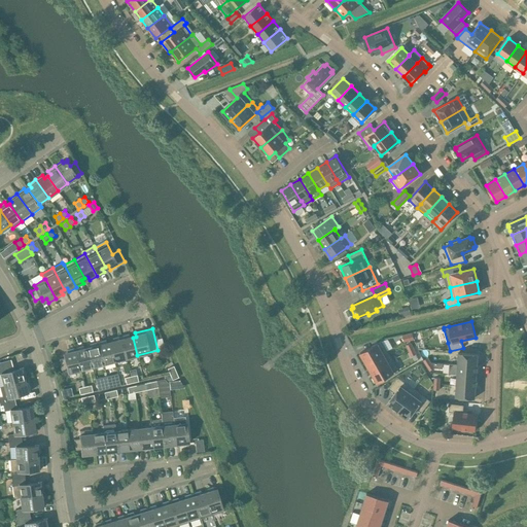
[(402,336),(403,342),(414,339),(413,334),(402,336)]
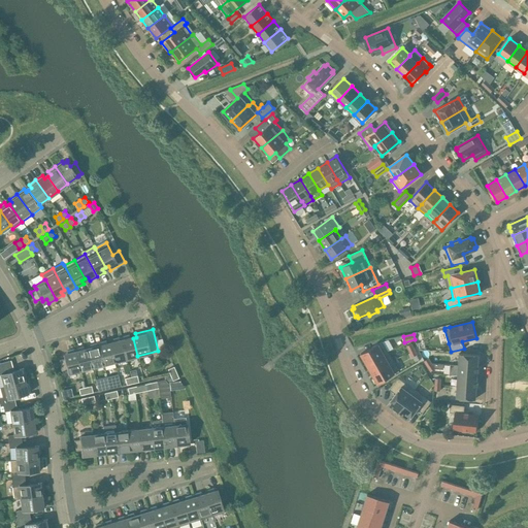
[(121,337),(126,359),(137,356),(133,338),(130,339),(129,335),(121,337)]
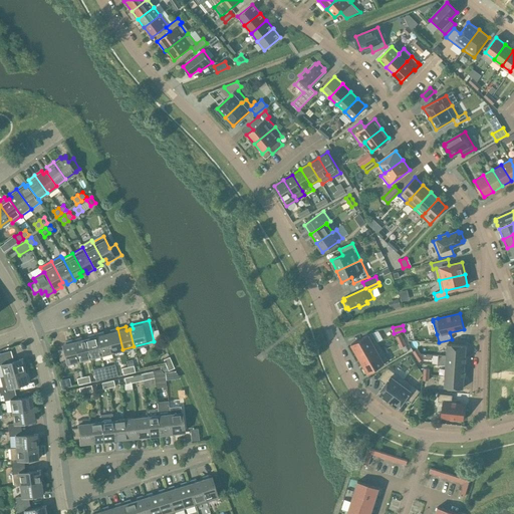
[(111,351),(122,349),(117,328),(109,330),(110,334),(107,335),(111,351)]
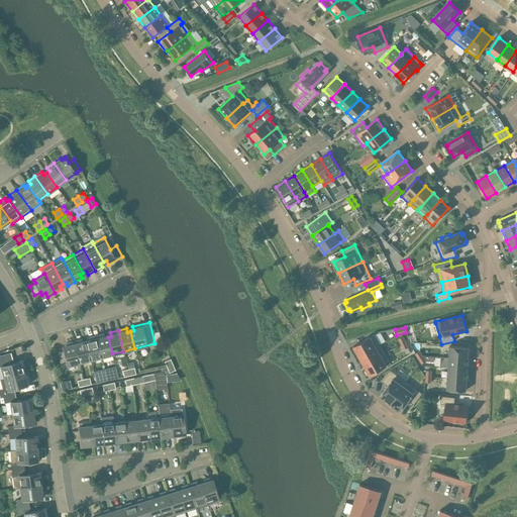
[(101,356),(112,353),(108,337),(105,337),(104,333),(96,336),(101,356)]
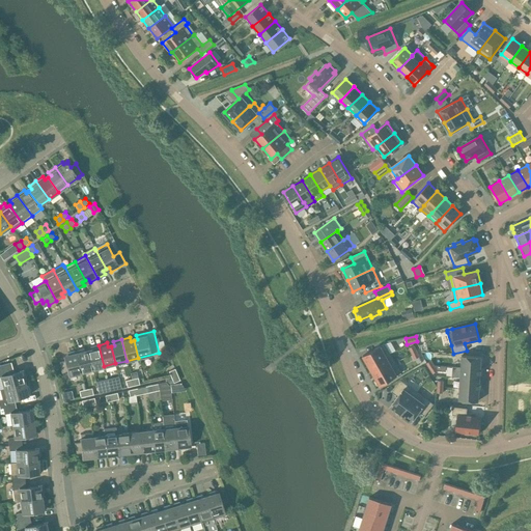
[(390,354),(385,343),(363,356),(369,366),(390,354)]
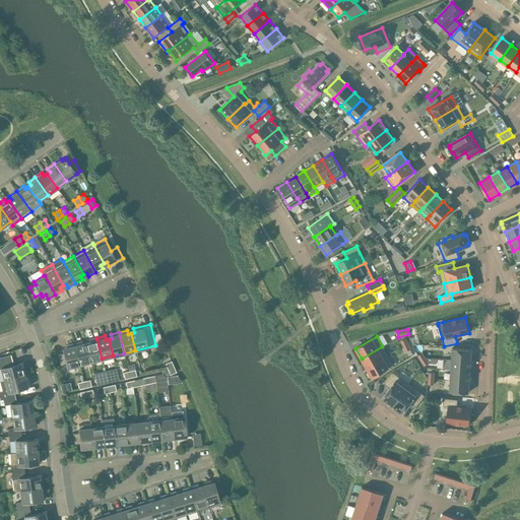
[(90,362),(102,359),(96,338),(88,340),(89,343),(86,344),(90,362)]
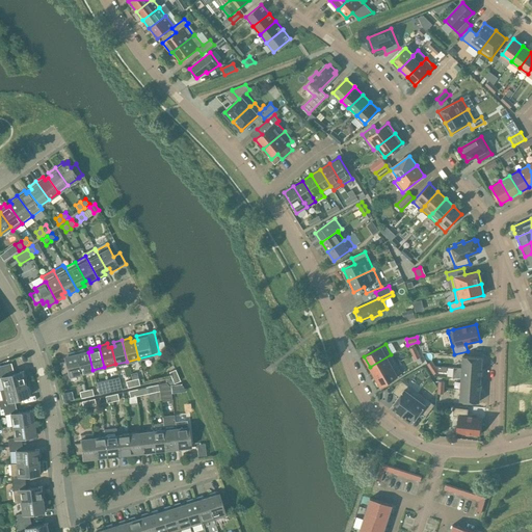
[(81,373),(92,370),(88,352),(85,353),(84,349),(76,351),(81,373)]
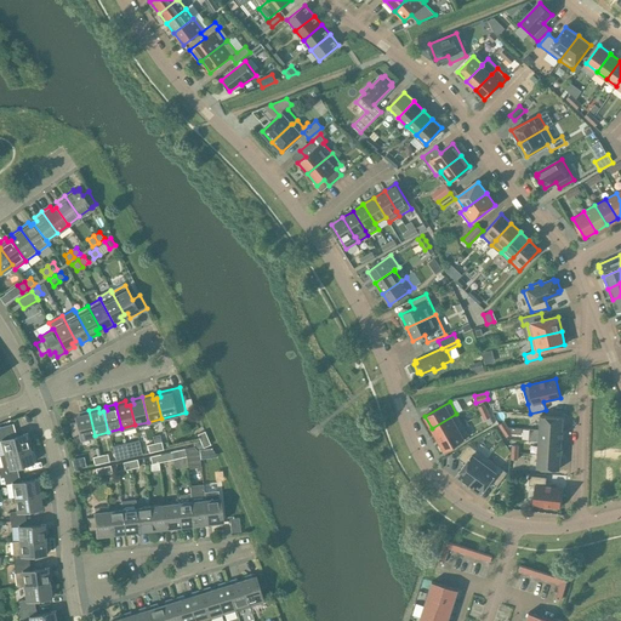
[(95,436),(89,410),(79,412),(80,417),(75,419),(77,422),(69,423),(73,437),(80,434),(81,439),(95,436)]
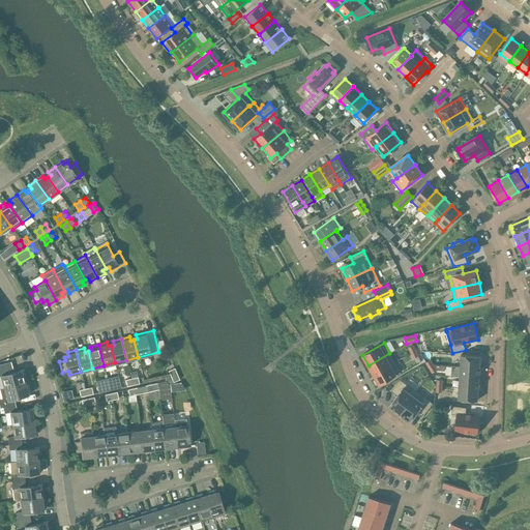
[(369,365),(374,374),(394,362),(389,353),(369,365)]
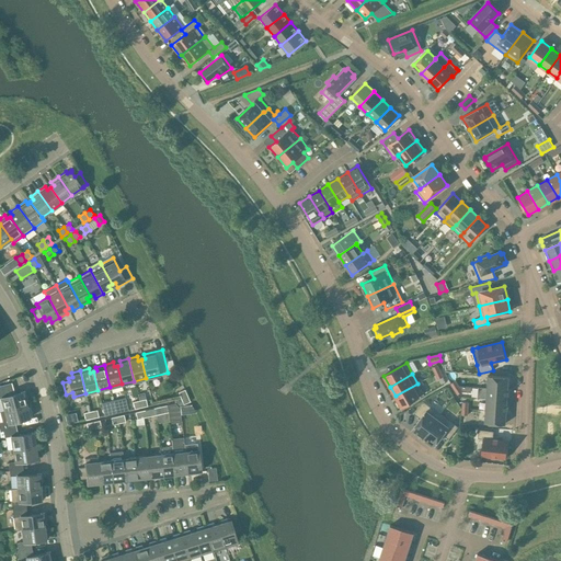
[(489,375),(488,388),(507,389),(508,377),(489,375)]
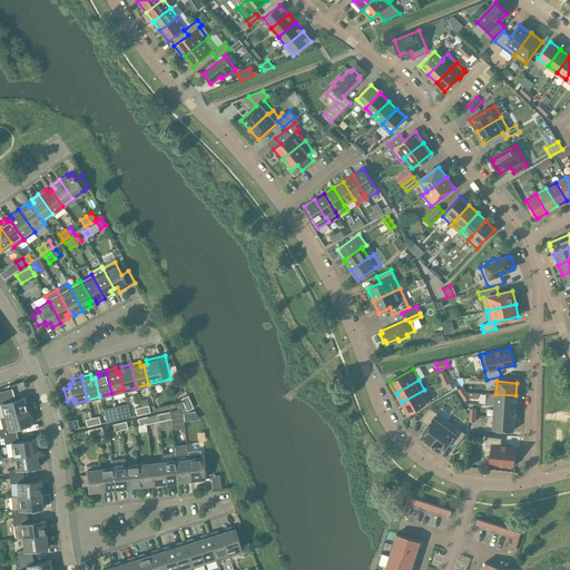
[(11,390),(5,391),(0,392),(0,404),(1,404),(5,416),(27,411),(26,408),(28,406),(26,397),(13,401),(11,390)]
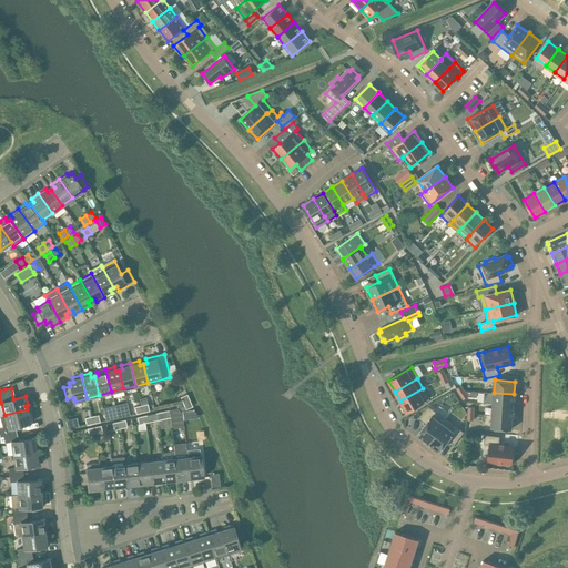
[(401,401),(406,412),(429,399),(423,388),(401,401)]
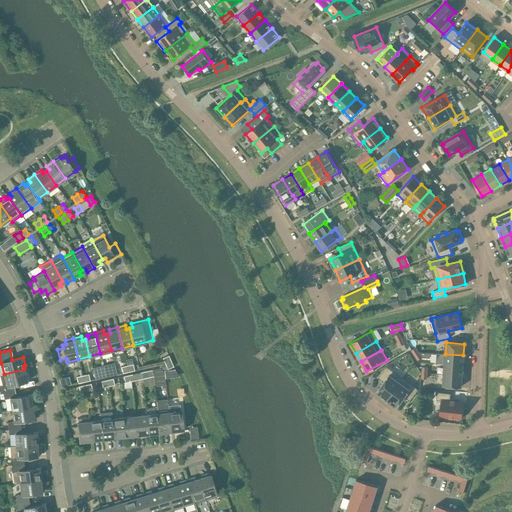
[(436,353),(436,363),(444,364),(463,365),(463,355),(445,354),(436,353)]
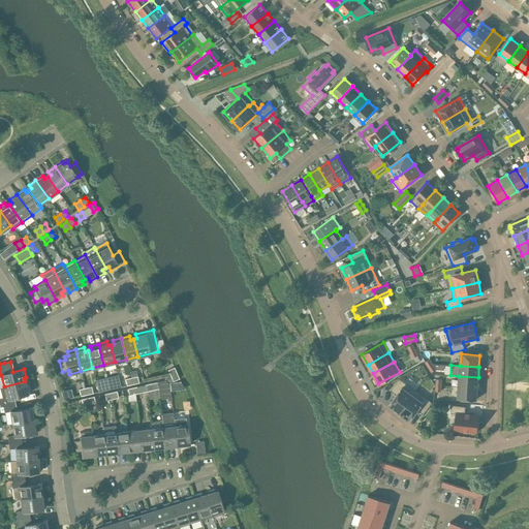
[(170,376),(177,373),(175,368),(168,370),(170,376)]
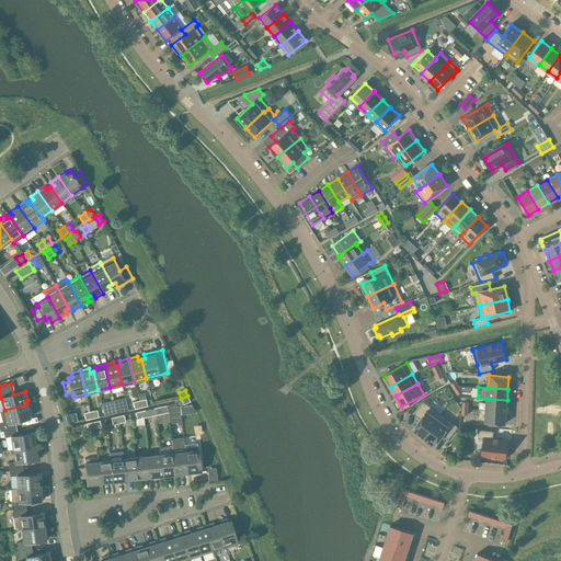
[(190,402),(187,396),(181,399),(183,404),(190,402)]
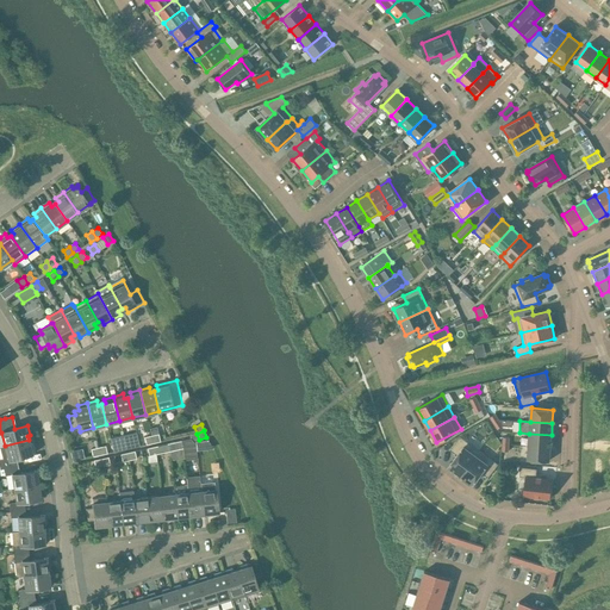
[(529,434),(528,446),(551,447),(552,435),(529,434)]
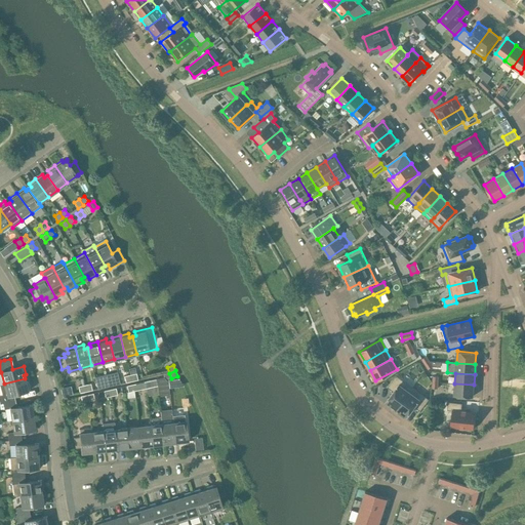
[(412,388),(396,375),(388,388),(394,392),(387,401),(397,409),(412,388)]
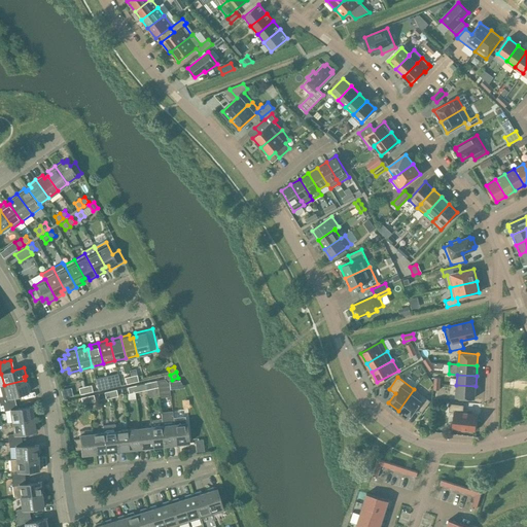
[(156,381),(157,387),(170,385),(169,383),(165,379),(156,381)]
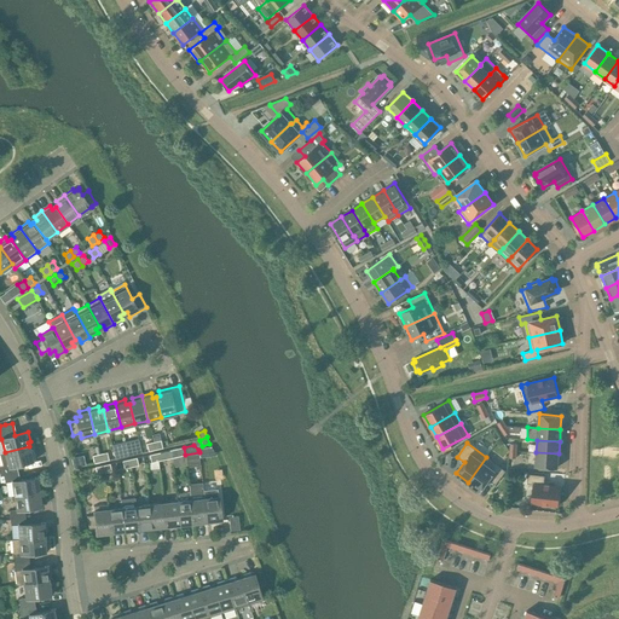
[(30,450),(29,446),(5,452),(0,453),(0,457),(3,466),(0,466),(0,475),(4,475),(18,473),(16,464),(35,460),(33,450),(30,450)]
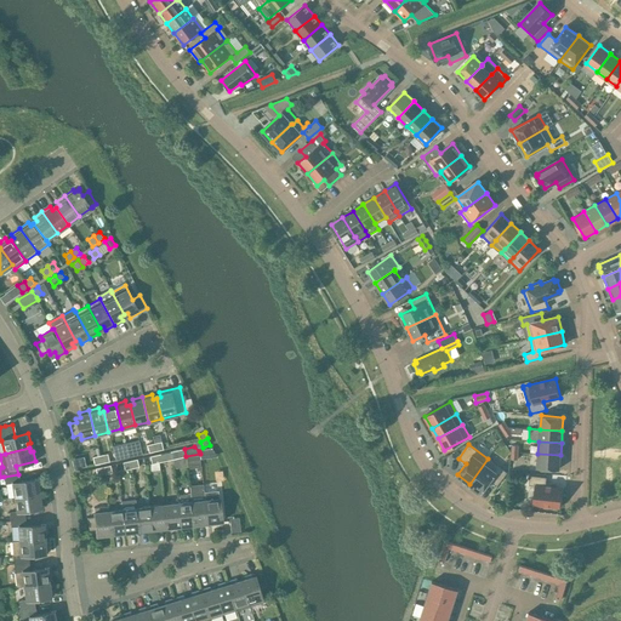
[(174,460),(186,456),(184,449),(171,453),(174,460)]
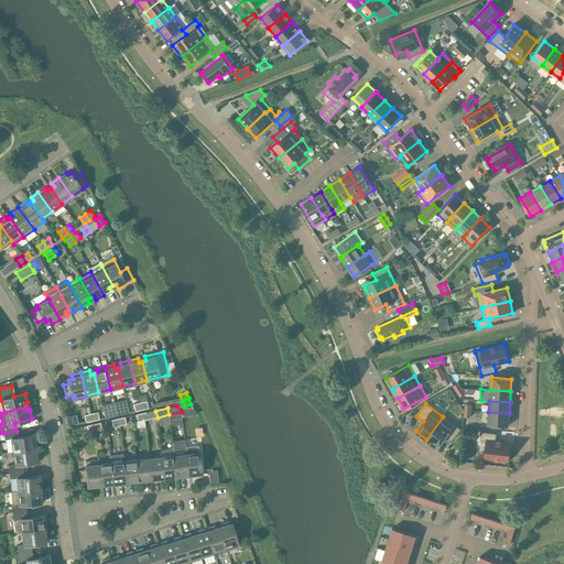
[(488,412),(488,424),(508,426),(509,413),(488,412)]
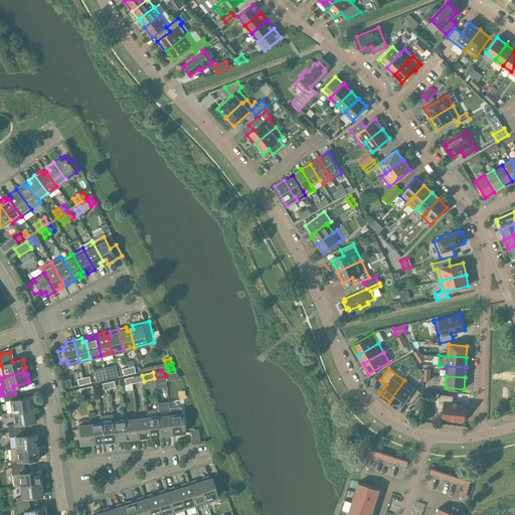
[(389,401),(399,408),(406,399),(412,403),(420,391),(404,380),(389,401)]
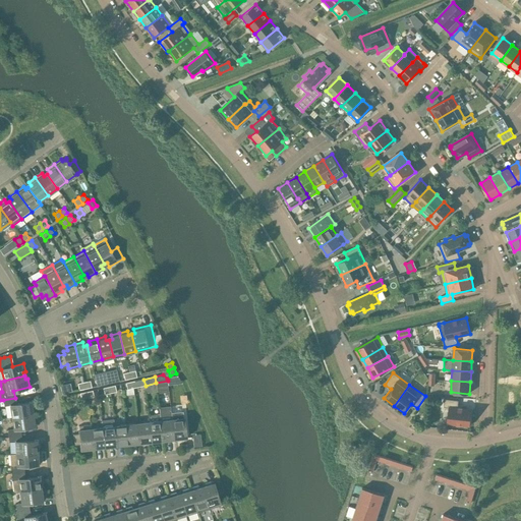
[(12,417),(33,414),(33,410),(35,410),(33,402),(16,404),(15,398),(3,400),(4,406),(10,405),(12,417)]
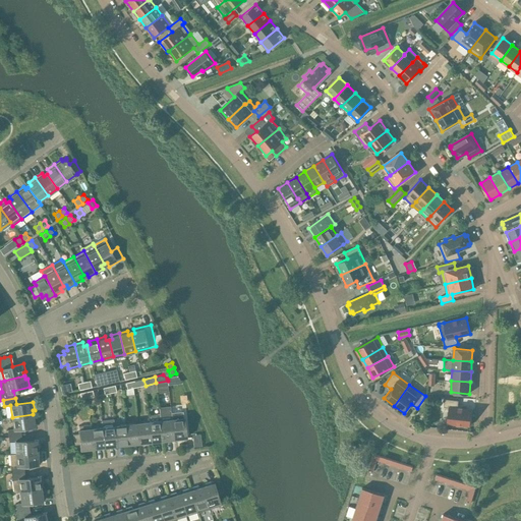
[(444,407),(449,407),(447,423),(470,425),(472,409),(458,408),(459,400),(445,399),(444,407)]
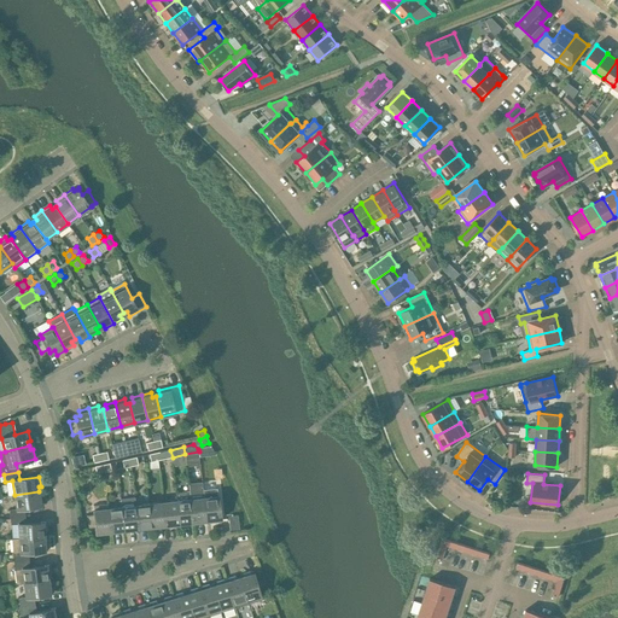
[(204,497),(207,518),(210,518),(211,523),(221,522),(217,488),(203,490),(204,497)]
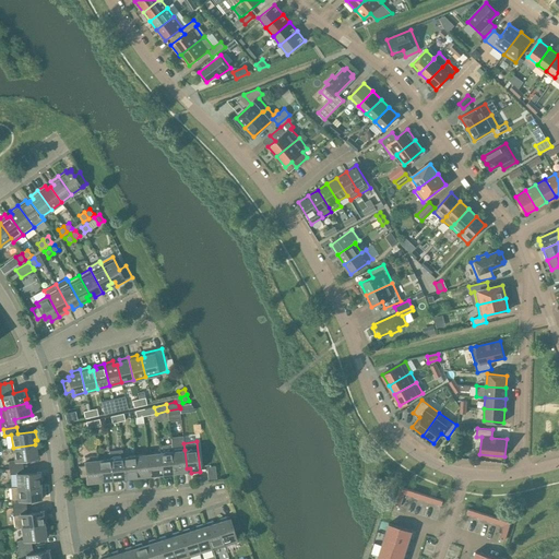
[(183,443),(171,444),(173,451),(175,475),(183,474),(183,470),(187,468),(185,450),(183,443)]
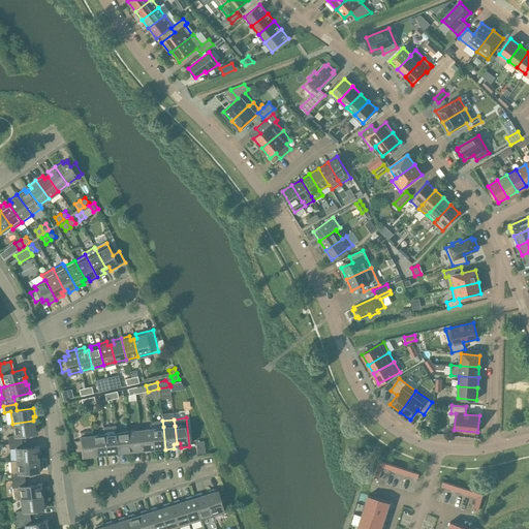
[(8,436),(8,443),(22,441),(21,435),(37,432),(36,424),(34,424),(33,421),(12,424),(14,435),(8,436)]
